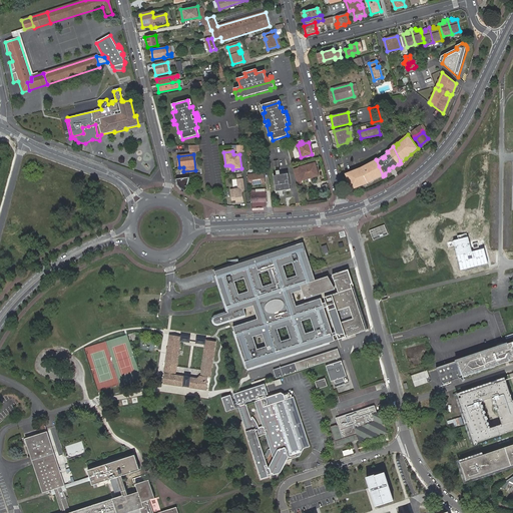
[(359,167),(365,184),(366,183),(368,182),(373,180),(383,176),(379,166),(376,159),(369,163),(370,164),(366,166),(365,164),(359,167)]
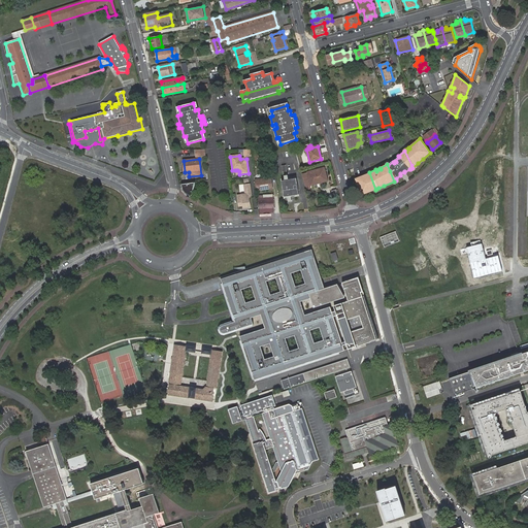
[(302,174),(306,191),(310,190),(307,177),(308,177),(311,186),(327,180),(324,168),(302,174)]
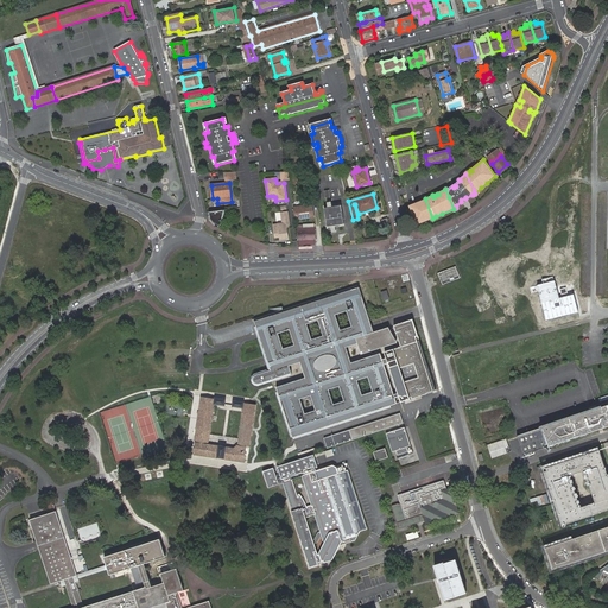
[(426,221),(432,219),(425,198),(409,207),(417,226),(426,221)]
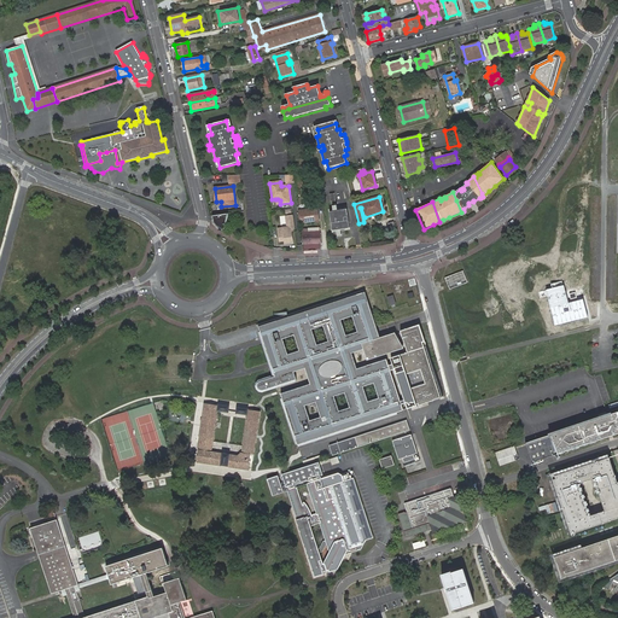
[(308,210),(298,211),(299,223),(319,221),(316,209),(315,204),(308,205),(308,210)]
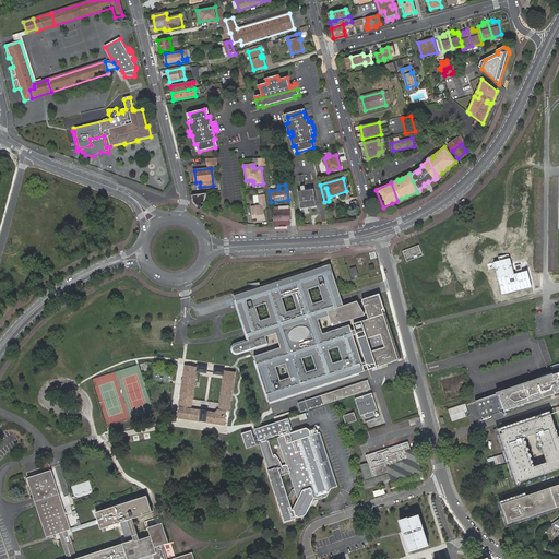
[(301,191),(298,191),(300,209),(304,209),(317,206),(314,189),(301,191)]
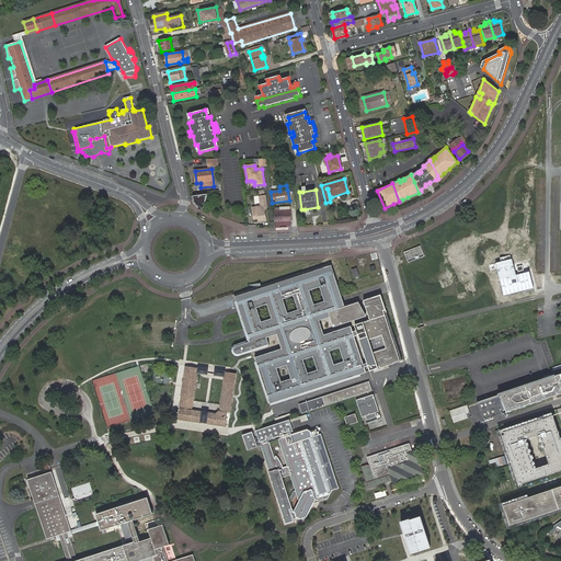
[(206,193),(191,195),(193,202),(197,206),(204,208),(206,193)]
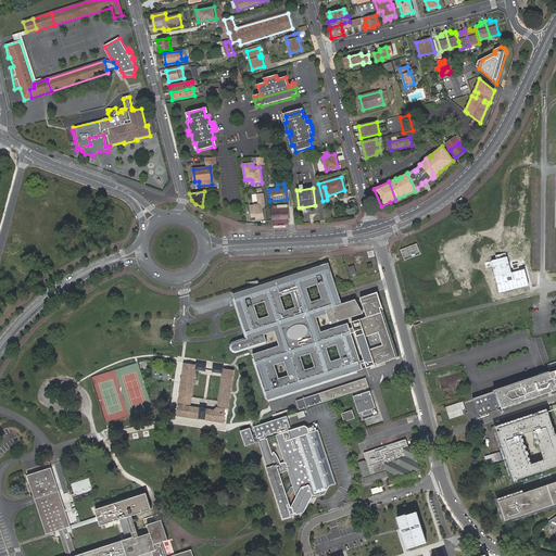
[(258,204),(250,205),(252,217),(256,217),(256,220),(264,219),(262,209),(265,206),(263,194),(256,194),(258,204)]
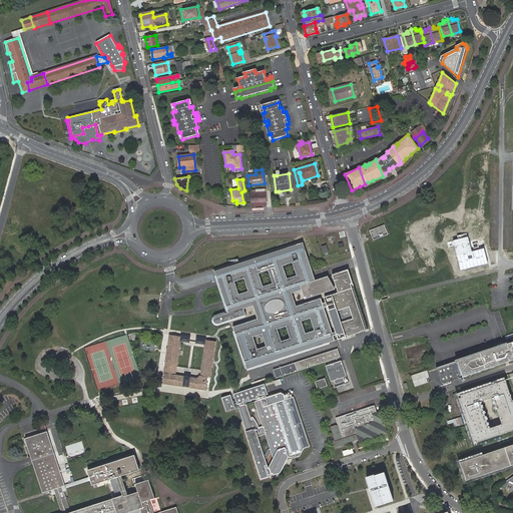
[(251,190),(252,203),(266,202),(265,192),(257,193),(257,191),(254,190),(251,190)]
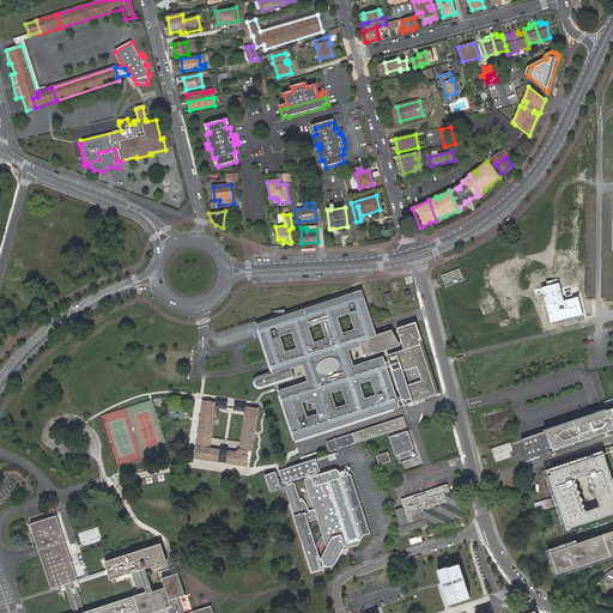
[(460,268),(442,275),(447,286),(465,280),(460,268)]
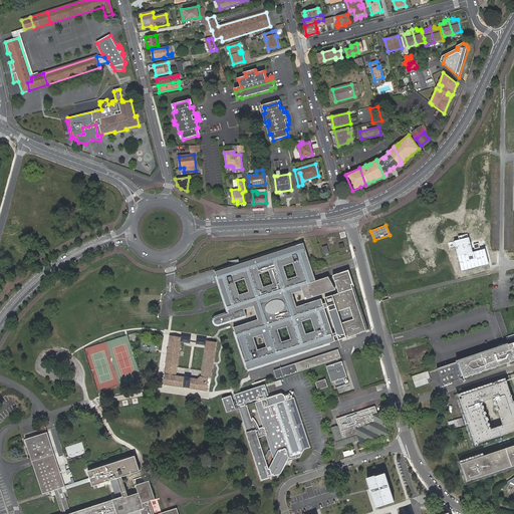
[(217,323),(219,324),(222,324),(248,315),(246,309),(255,306),(258,318),(258,319),(234,327),(248,369),(336,340),(323,298),(297,306),(293,294),(301,291),(305,299),(332,291),(326,276),(315,280),(313,275),(302,243),(217,272),(221,283),(227,304),(230,312),(217,316),(215,318),(215,320),(215,322),(217,323)]
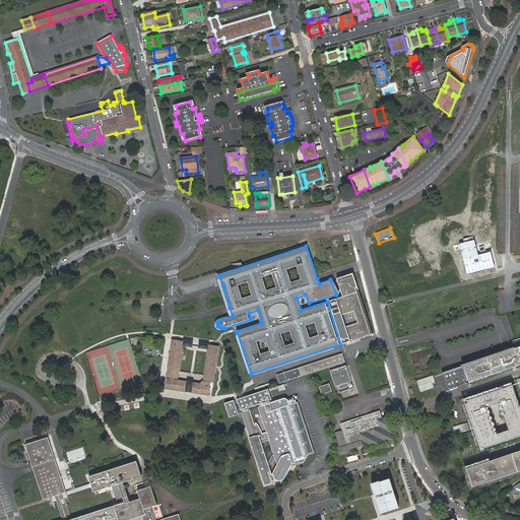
[(373,335),(353,273),(335,279),(341,298),(329,302),(343,345),(351,342),(350,341),(352,340),(352,342),(373,335)]
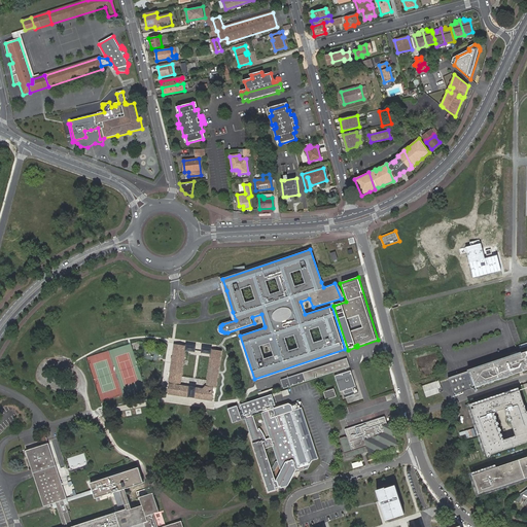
[(169,385),(168,393),(211,399),(213,387),(216,388),(222,351),(211,350),(212,349),(203,347),(202,353),(211,354),(206,387),(203,389),(181,385),(186,351),(195,352),(196,346),(186,345),(186,346),(174,344),(168,382),(171,382),(170,385),(169,385)]
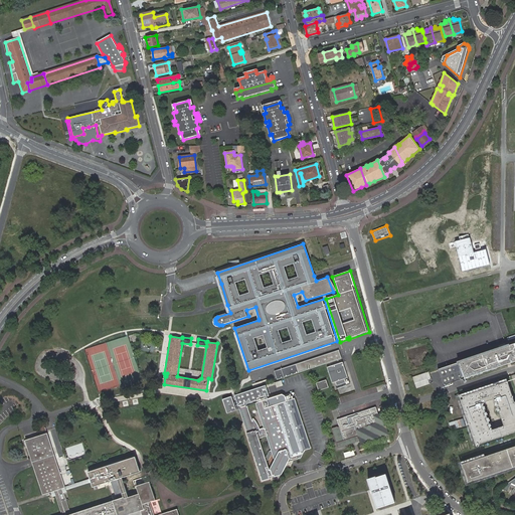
[(514,342),(437,369),(443,385),(509,363),(514,360),(514,342)]
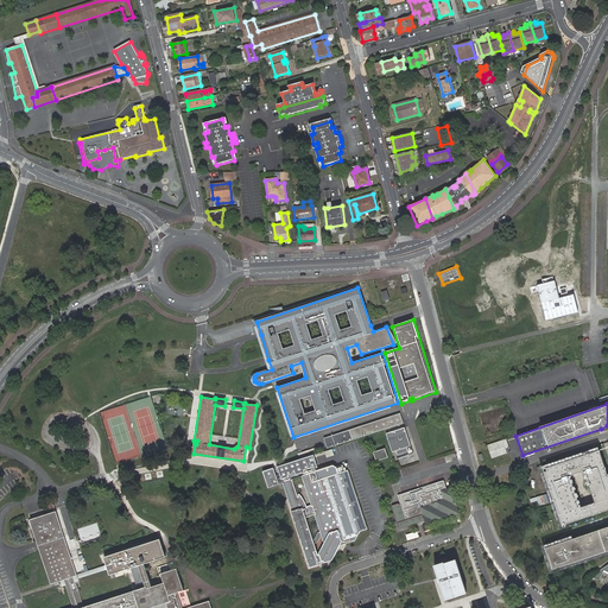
[(400,413),(323,438),(327,448),(404,423),(400,413)]
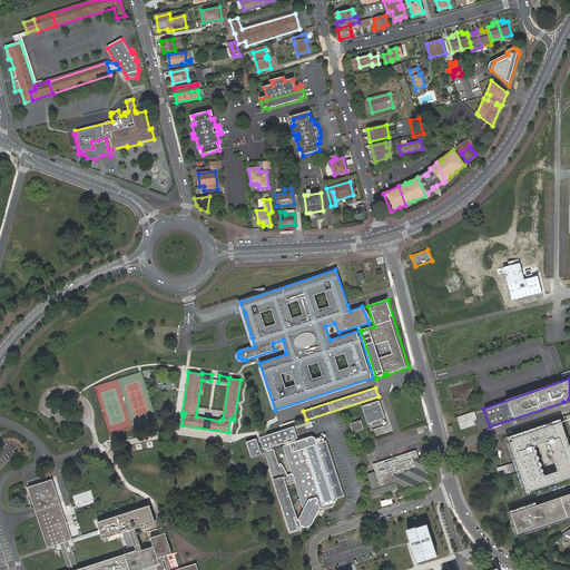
[(380,401),(362,406),(367,424),(371,422),(373,426),(383,423),(381,419),(385,418),(380,401)]
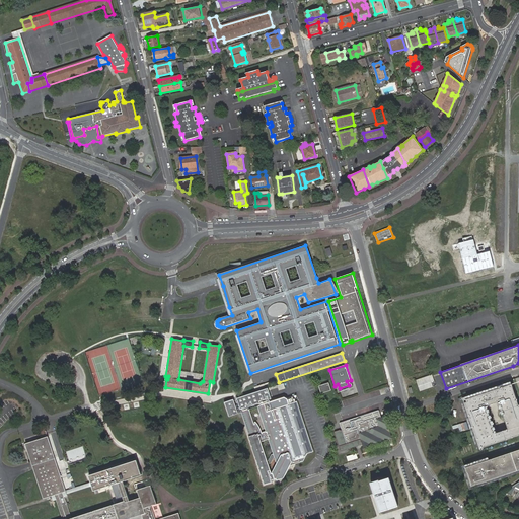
[(416,380),(419,390),(427,387),(431,385),(430,382),(433,381),(431,375),(416,380)]
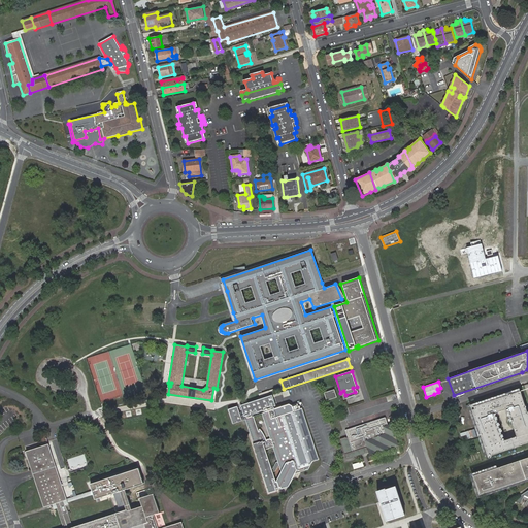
[(334,389),(324,393),(327,400),(337,397),(334,389)]
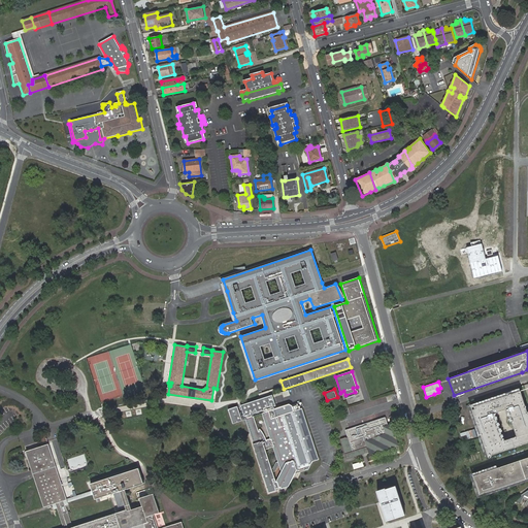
[(527,414),(520,390),(471,407),(488,456),(527,441),(527,457),(473,476),(480,496),(527,479),(527,490),(515,500),(520,503),(524,496),(527,497),(524,505),(526,506),(527,503),(527,414)]
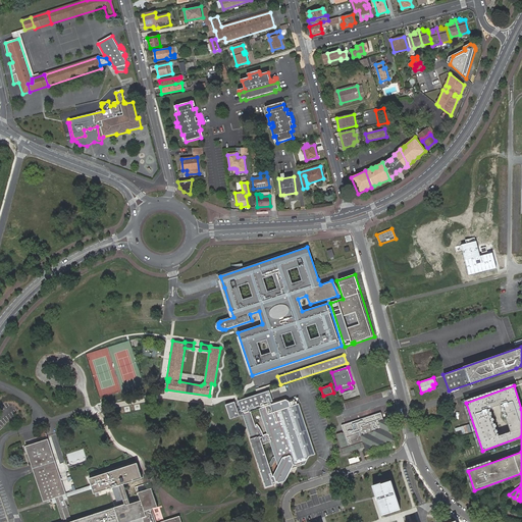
[(273,402),(269,390),(238,401),(241,410),(238,411),(235,402),(225,405),(230,419),(240,416),(240,415),(243,413),(260,467),(263,466),(264,468),(262,469),(261,470),(261,471),(262,472),(263,473),(264,473),(265,472),(266,474),(262,475),(266,487),(273,485),(273,483),(277,481),(278,483),(285,481),(291,471),(292,468),(294,465),(297,467),(305,464),(309,456),(314,455),(298,404),(296,405),(295,399),(289,401),(285,400),(278,402),(279,404),(274,405),(273,404),(272,404),(270,405),(270,402),(271,402),(273,402)]
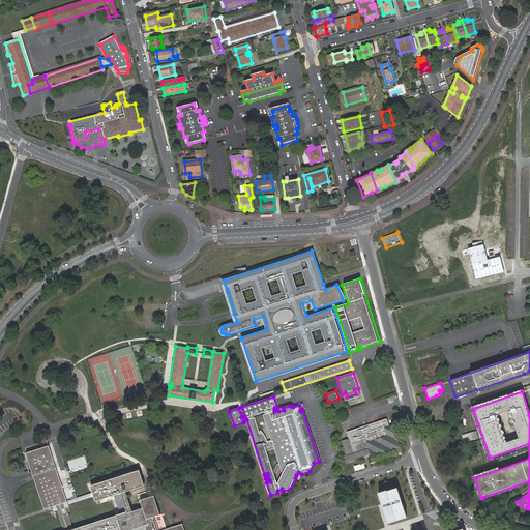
[(303,410),(302,410),(319,462),(321,461),(303,410)]
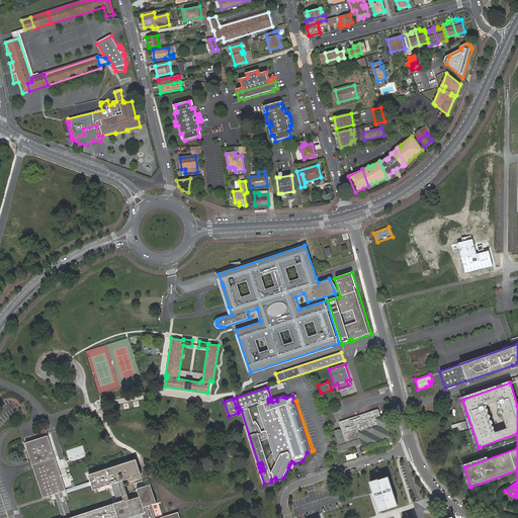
[(362,443),(363,446),(391,437),(383,416),(380,417),(378,409),(341,421),(342,425),(340,426),(341,428),(334,431),(340,449),(345,448),(344,444),(347,443),(360,439),(362,443)]
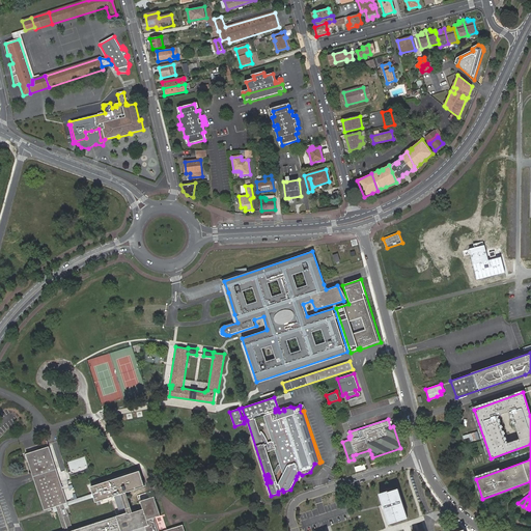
[(463,436),(464,439),(469,438),(470,442),(479,439),(477,431),(463,436)]
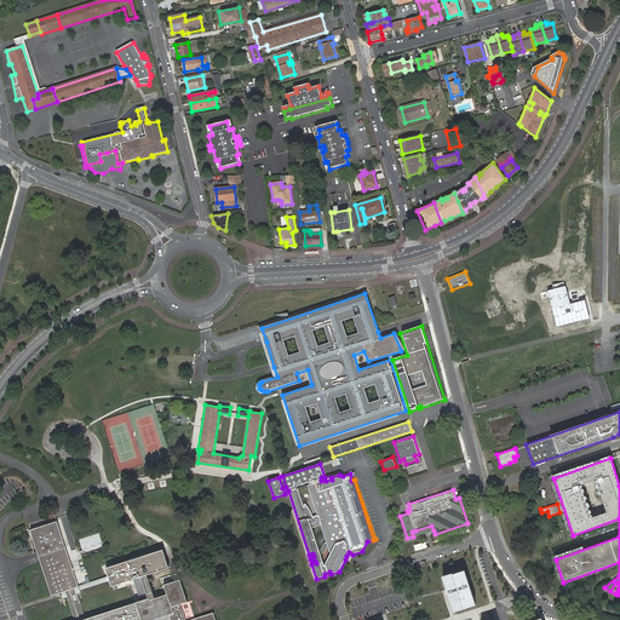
[(133,579),(141,601),(85,619),(75,587),(79,586),(57,522),(30,530),(39,557),(51,596),(61,592),(64,591),(67,597),(74,619),(150,619),(150,618),(159,615),(168,612),(171,619),(214,619),(213,613),(190,619),(185,619),(181,604),(188,602),(181,579),(164,585),(167,595),(154,600),(147,575),(168,568),(164,550),(107,569),(112,586),(133,579)]
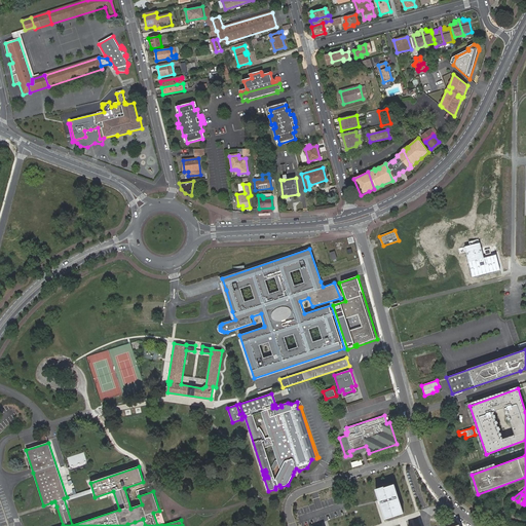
[(345,457),(368,450),(366,446),(352,450),(349,451),(350,455),(345,456),(345,457)]
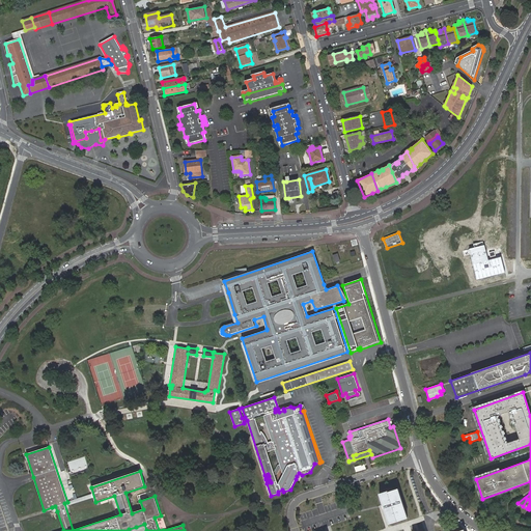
[(84,456),(67,462),(71,471),(88,466),(84,456)]
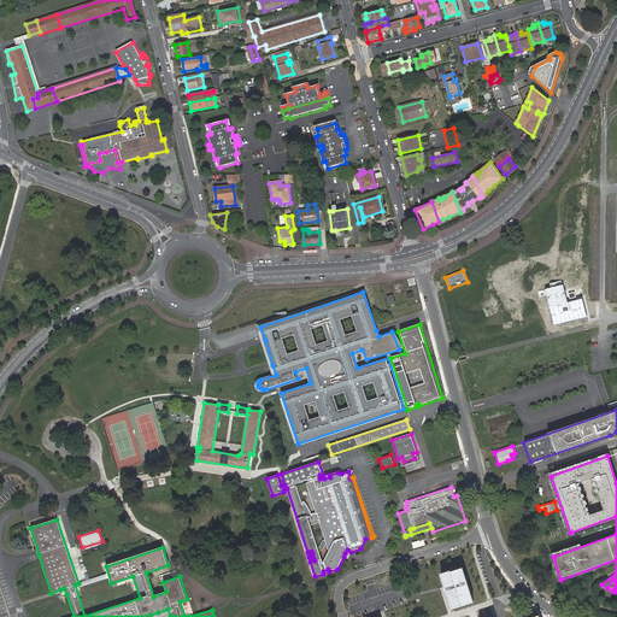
[(444,586),(451,610),(469,604),(472,603),(462,569),(448,574),(448,573),(441,575),(444,586)]
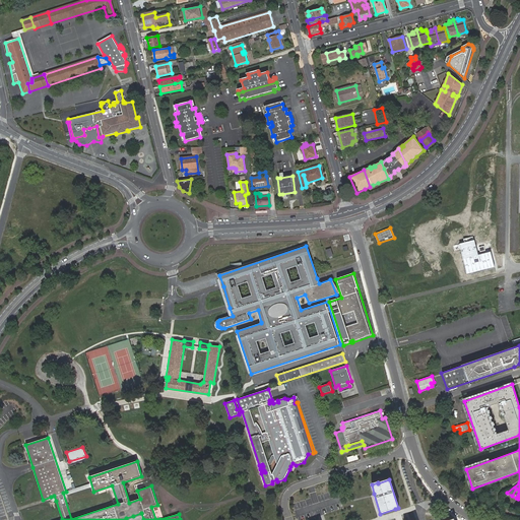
[(67,495),(90,488),(89,483),(74,489),(66,491),(67,495)]
